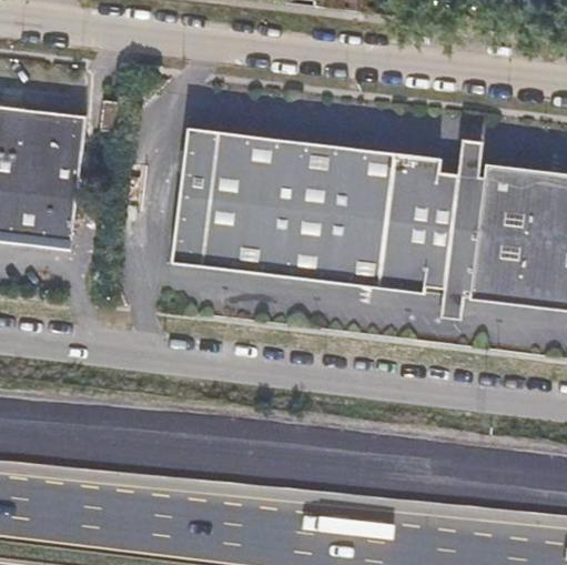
[(91,128),(105,129),(110,96),(95,93),(91,128)]
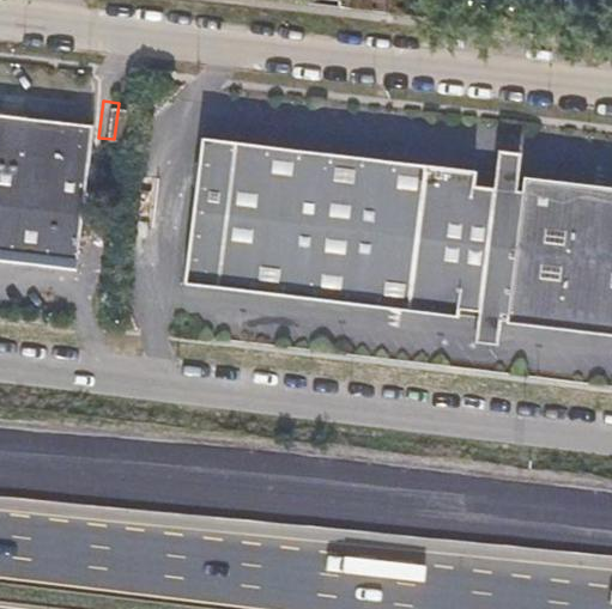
[(82,119),(0,109),(0,253),(65,261),(82,119)]
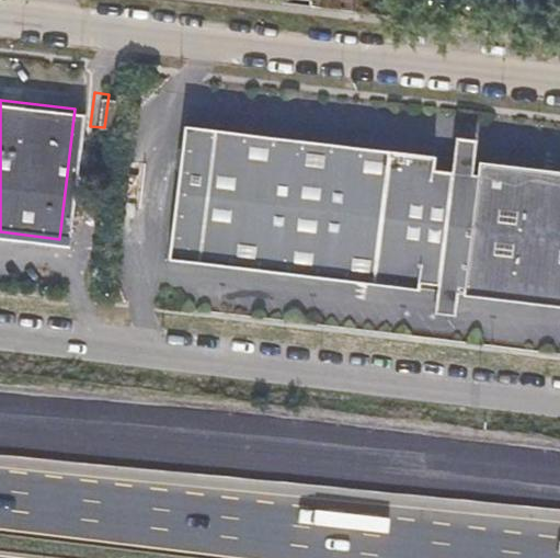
[(419,283),(435,284),(455,286),(454,296),(559,306),(559,169),(477,161),(476,172),(450,170),(433,168),(435,154),(183,128),(169,262),(419,288),(419,283)]
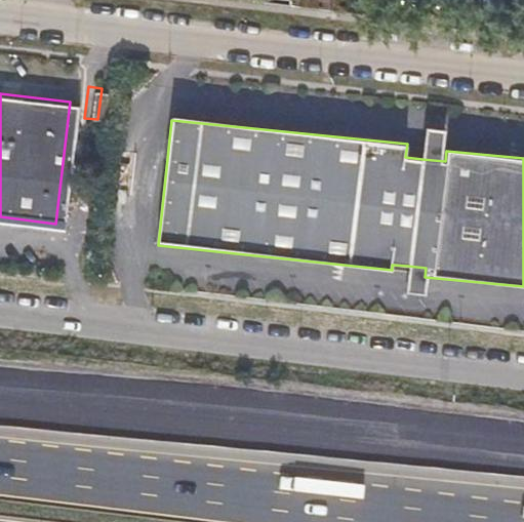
[(425,136),(421,159),(445,161),(446,151),(447,138),(448,131),(425,128),(425,136)]
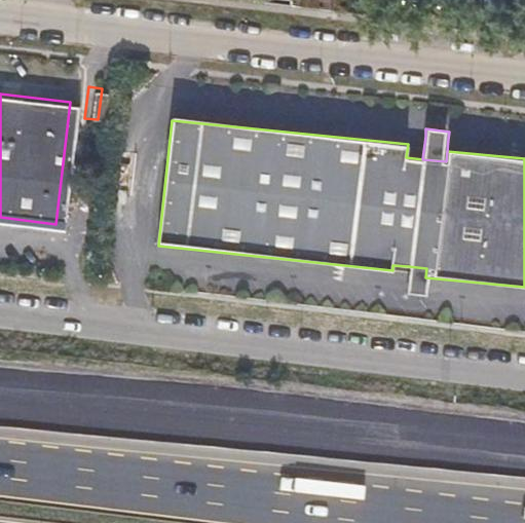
[(425,277),(426,268),(408,266),(406,286),(406,294),(423,296),(424,287),(425,277)]
